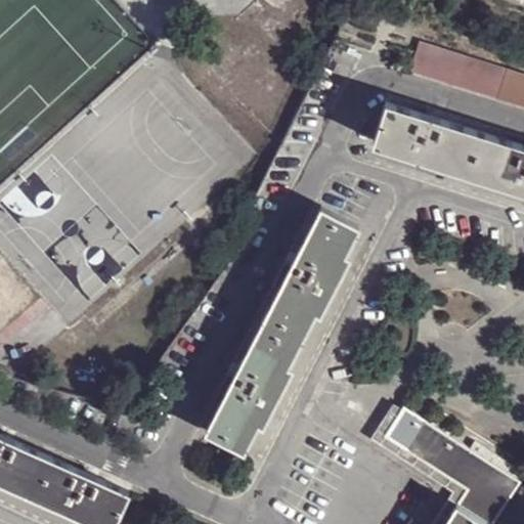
[(523,104),(523,74),(422,41),(413,69),(523,104)]
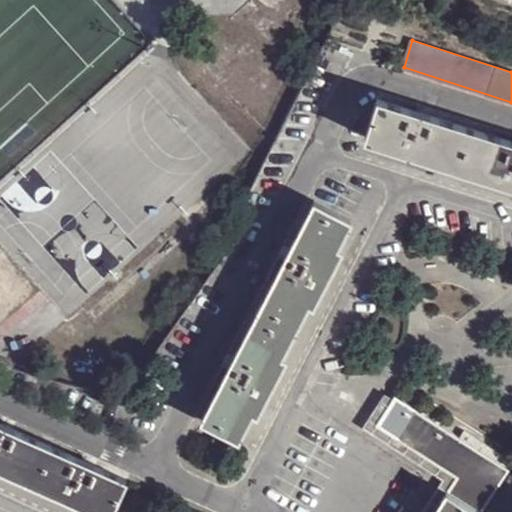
[(511,140),(379,98),(366,135),(458,166),(511,182),(511,140)]
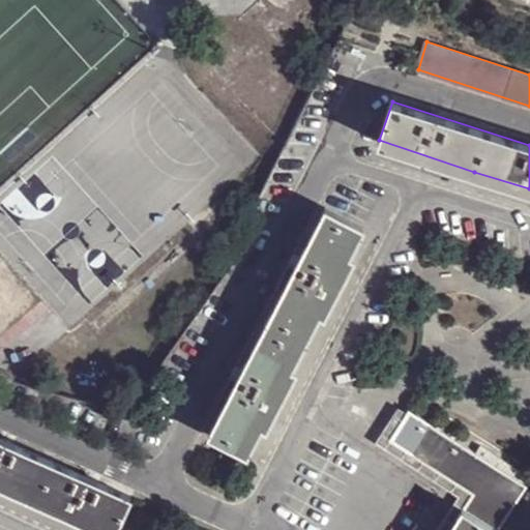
[(211,435),(248,454),(271,407),(277,409),(288,389),(283,387),(329,294),(334,297),(345,276),(340,273),(363,225),(327,206),(211,435)]
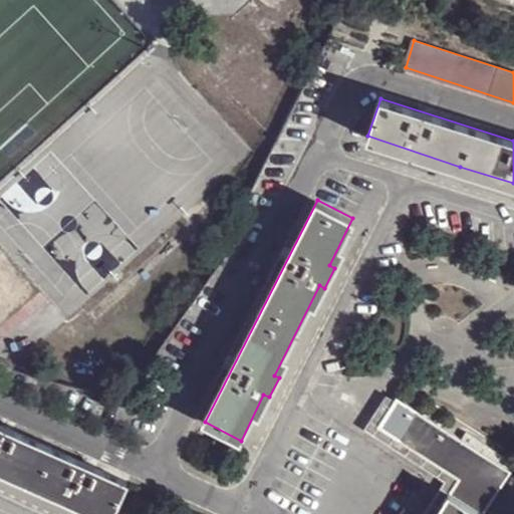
[(369,432),(448,483),(427,513),(440,513),(454,493),(463,480),(383,430),(402,401),(394,395),(369,432)]
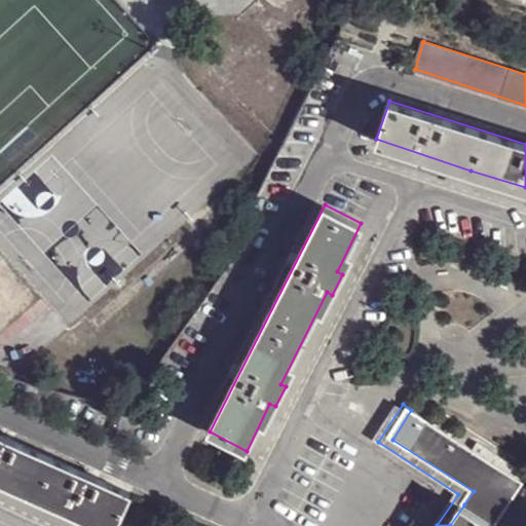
[(476,450),(411,410),(392,440),(474,491),(464,504),(497,525),(525,483),(524,482),(525,479),(525,472),(481,444),(476,450)]
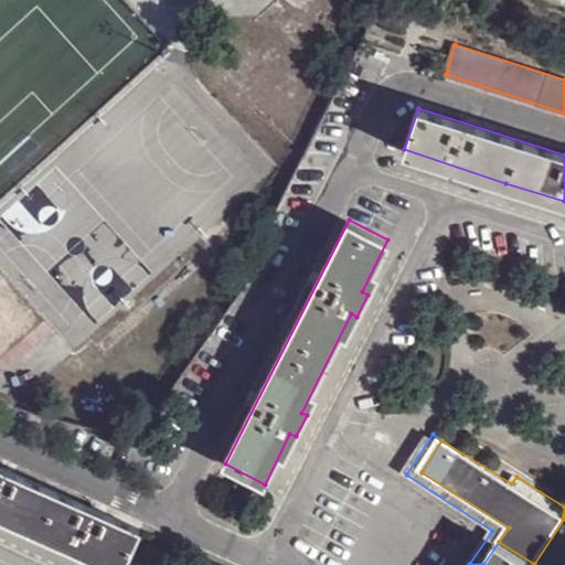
[(0,464),(0,512),(29,525),(116,564),(126,564),(144,530),(0,464)]
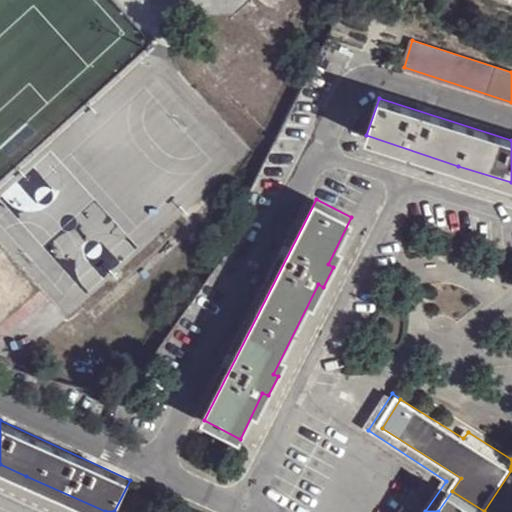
[(484,511),(452,491),(438,511),(484,511)]
